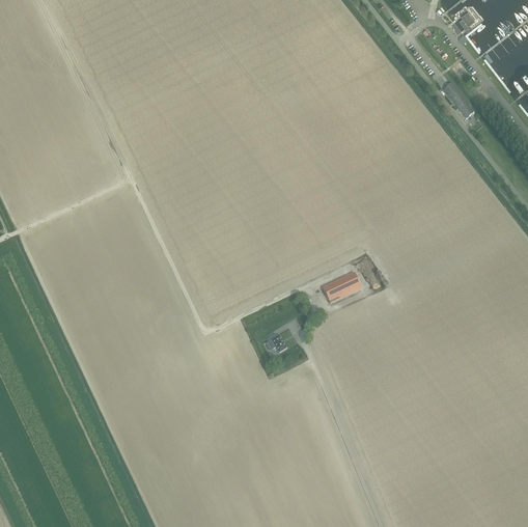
[(466,8),(459,14),(466,23),(472,18),(466,8)]
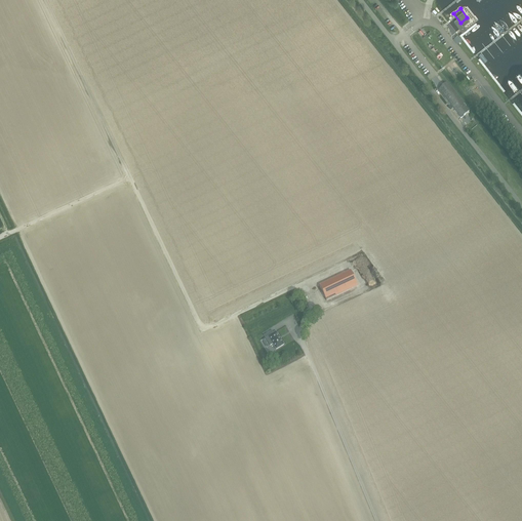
[(455,31),(450,35),(454,40),(458,36),(456,32),(455,31)]
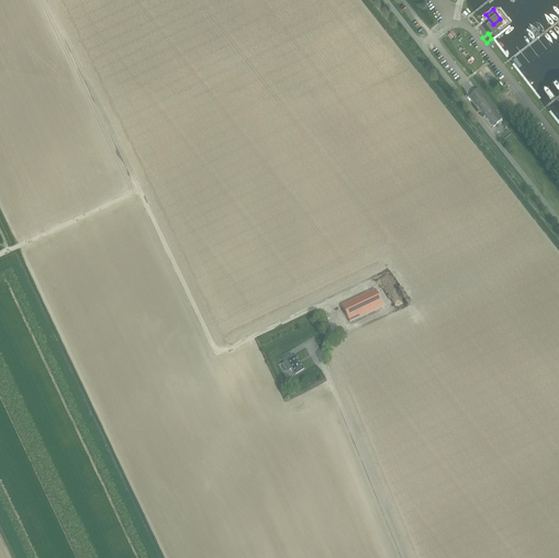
[(467,92),(490,123),(499,116),(476,86),(467,92)]
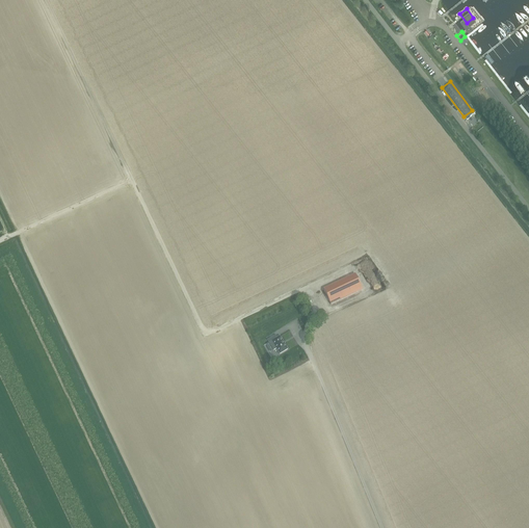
[(320,286),(327,301),(360,286),(352,270),(320,286)]
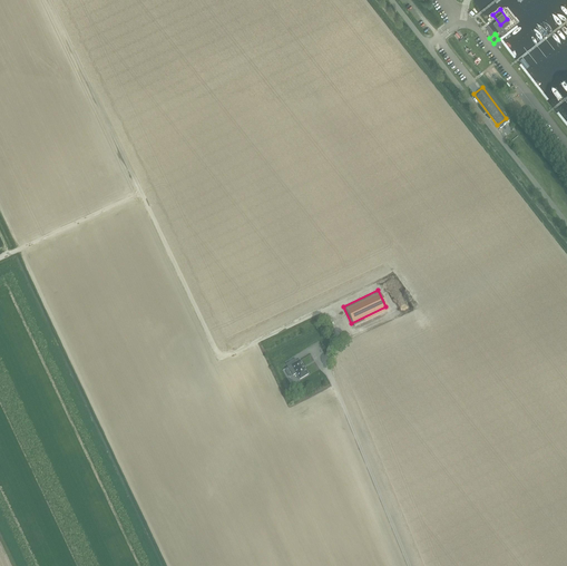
[(296,357),(285,363),(291,371),(293,370),(296,376),(305,370),(296,357)]
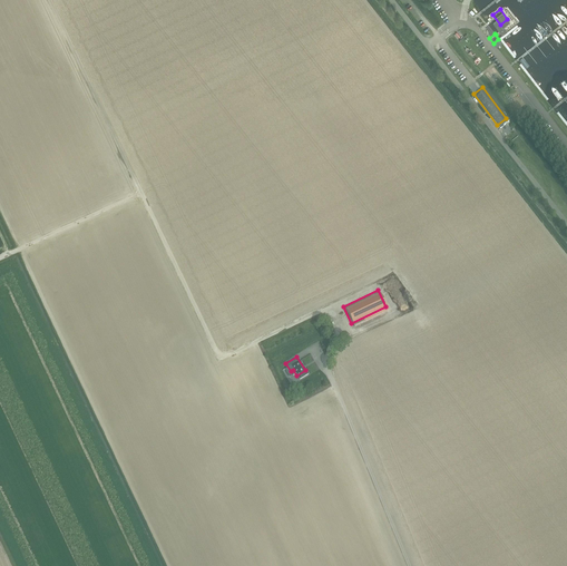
[(314,398),(305,402),(309,408),(318,403),(314,398)]
